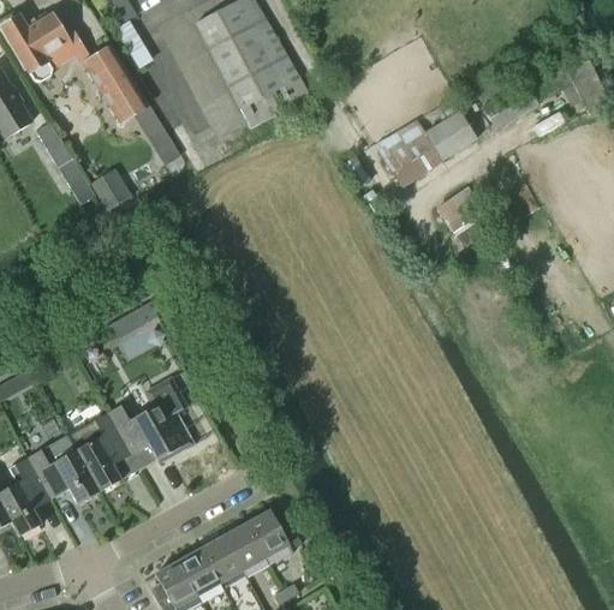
[(111,0),(114,6),(124,21),(136,13),(127,0),(111,0)]
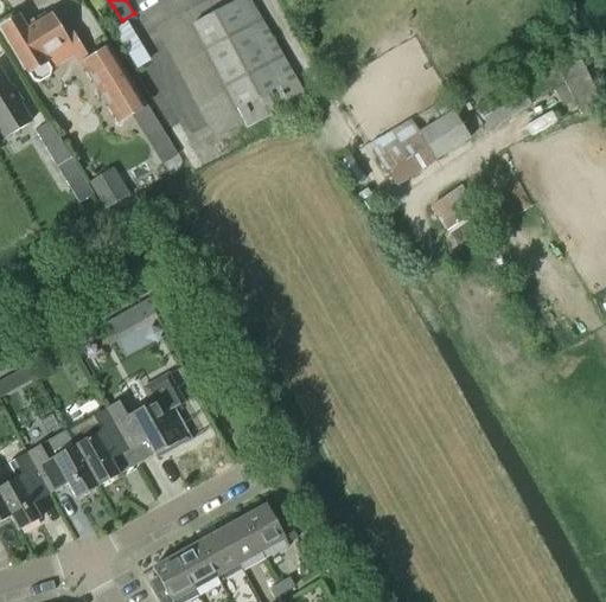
[(289,103),(303,96),(305,95),(303,90),(250,0),(230,0),(192,20),(247,123),(288,101),(289,103)]
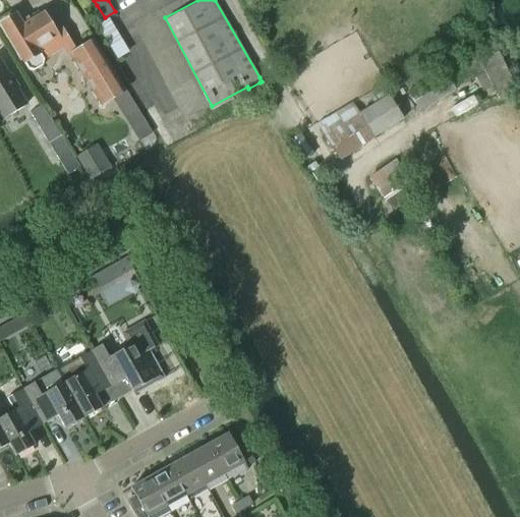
[(61,23),(54,27),(43,9),(22,22),(16,11),(1,20),(27,66),(34,67),(43,62),(44,56),(40,50),(60,38),(61,37),(70,51),(102,102),(124,88),(93,37),(75,47),(61,23)]
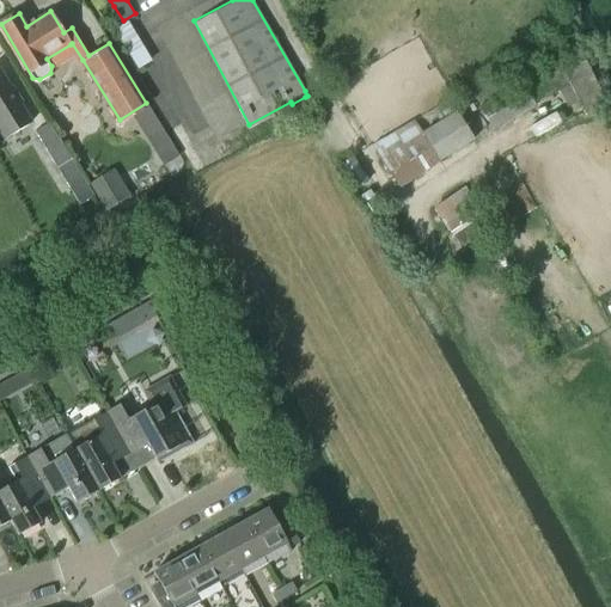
[(584,110),(605,99),(585,56),(567,66),(563,59),(556,60),(555,61),(555,60),(530,74),(543,96),(569,81),(584,110)]
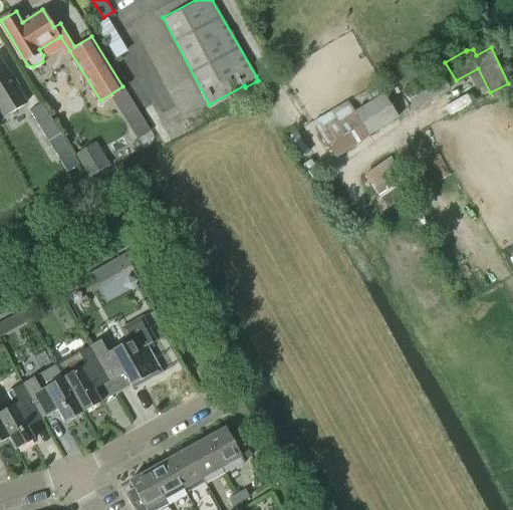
[(0,105),(4,113),(26,99),(0,57),(0,105)]
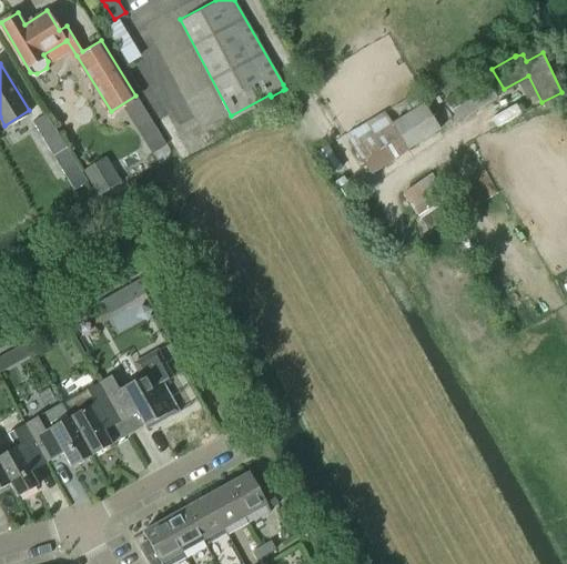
[(458,118),(495,93),(482,72),(445,97),(458,118)]
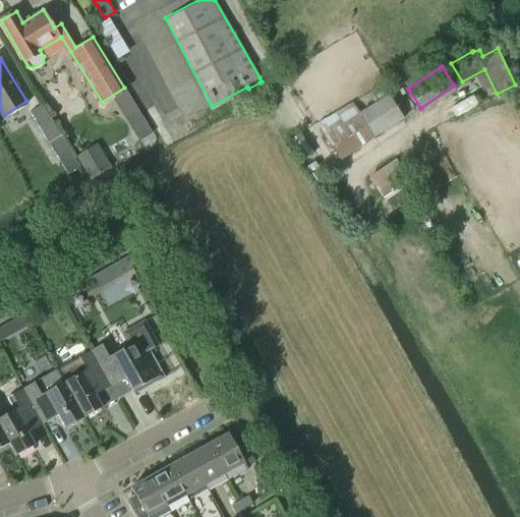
[(359,111),(325,132),(326,134),(340,157),(403,117),(389,95),(388,93),(359,111)]
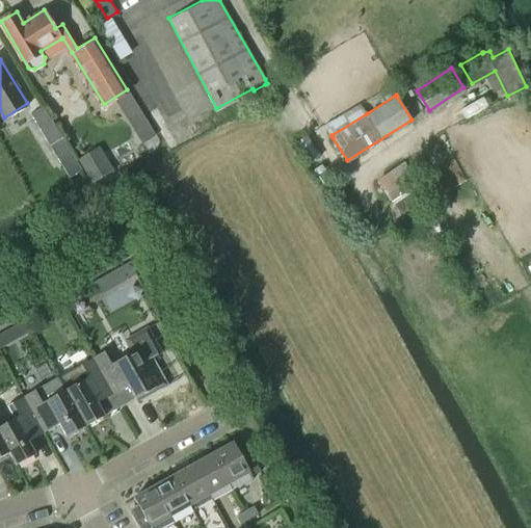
[(43,103),(31,111),(50,142),(70,175),(82,167),(76,157),(62,135),(43,103)]
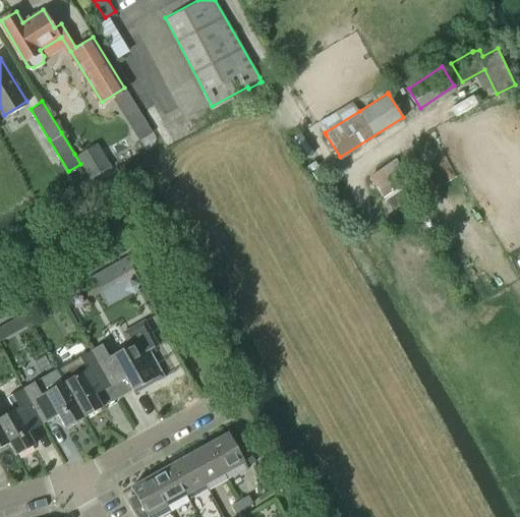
[(91,145),(74,154),(80,164),(88,174),(88,175),(89,177),(105,168),(91,145)]
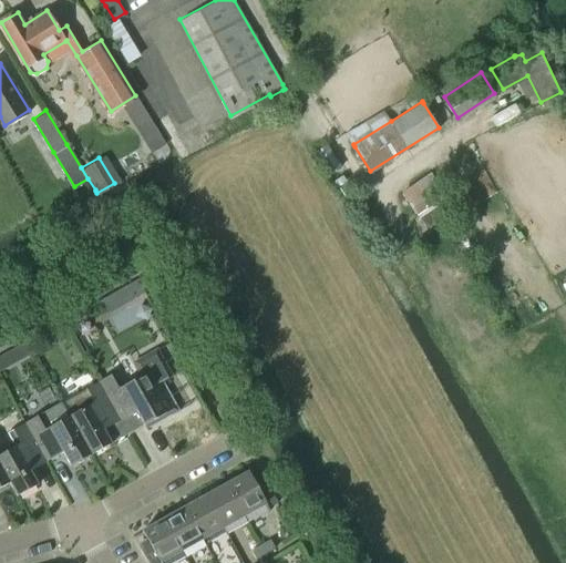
[(449,194),(431,169),(401,188),(419,215),(449,194)]
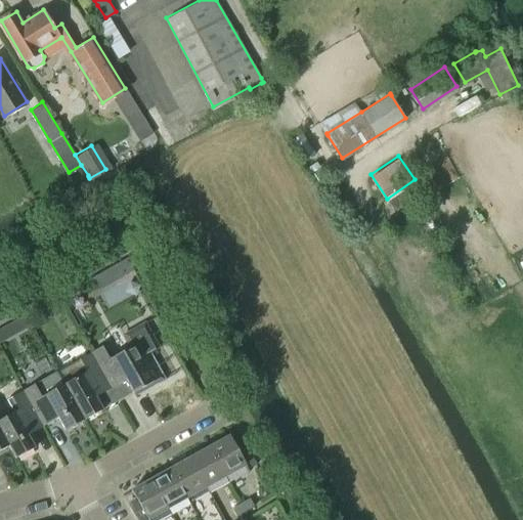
[(128,256),(113,264),(113,265),(118,274),(132,266),(133,266),(128,256)]
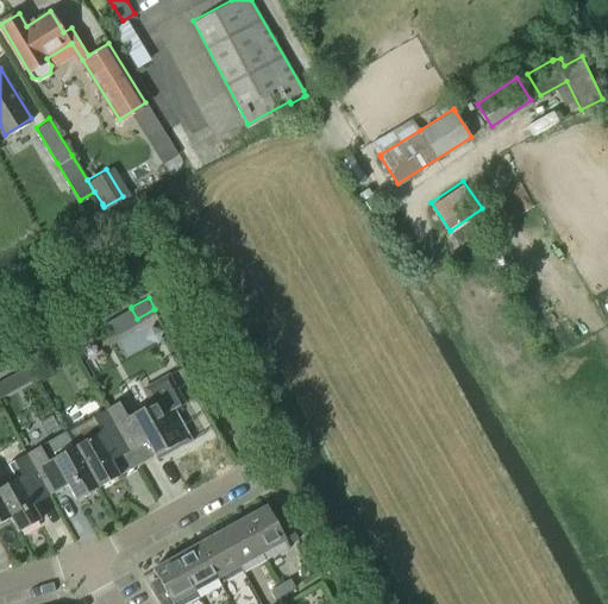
[(194,439),(176,408),(186,402),(170,373),(145,388),(154,402),(135,413),(126,398),(107,408),(130,450),(148,440),(158,459),(194,439)]
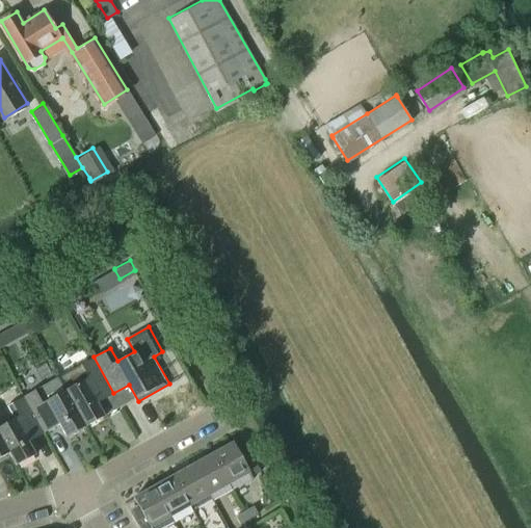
[(59,376),(86,425),(106,415),(99,401),(113,393),(94,357),(59,376)]
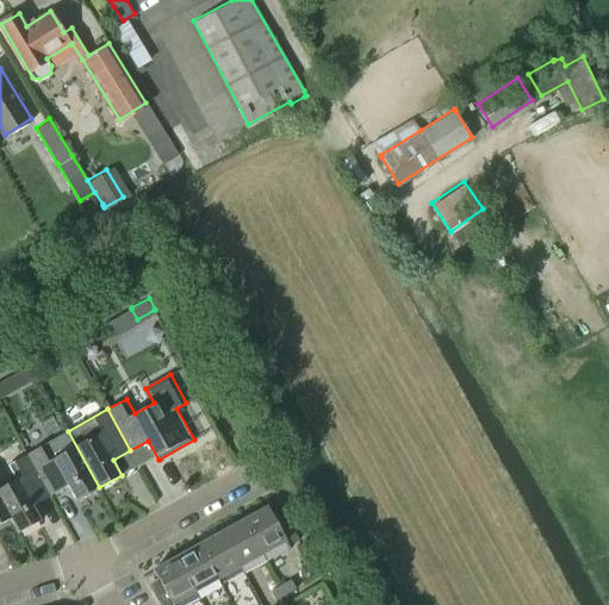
[(68,431),(47,442),(29,453),(51,494),(69,485),(78,499),(99,487),(68,431)]
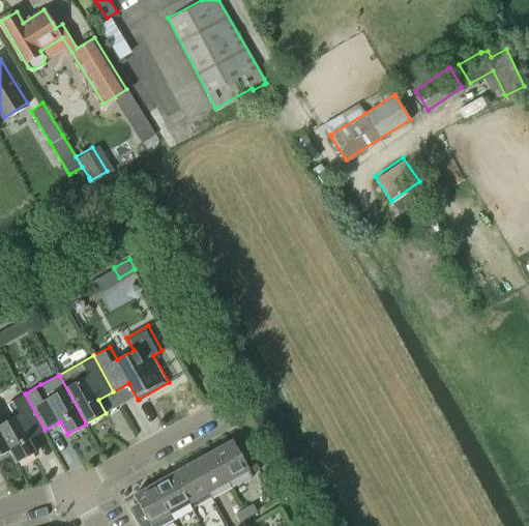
[(45,430),(25,393),(7,403),(15,416),(0,424),(0,432),(9,449),(17,462),(36,451),(29,438),(45,430)]
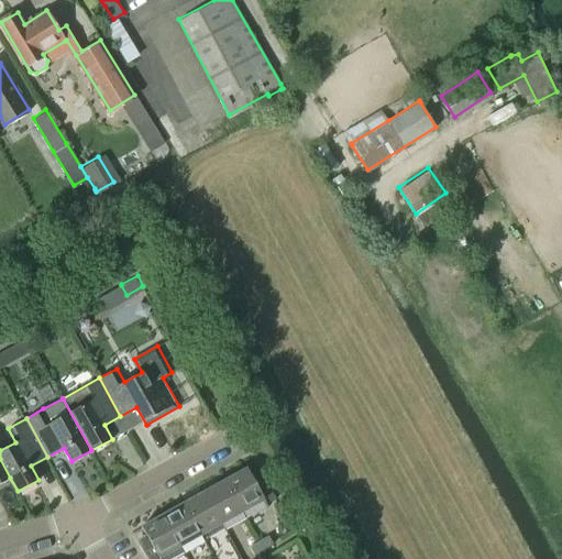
[(0,483),(10,478),(0,459),(0,483)]
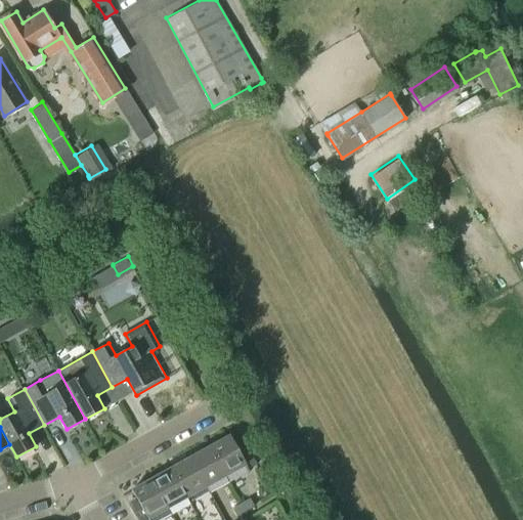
[(229,433),(210,443),(228,478),(247,467),(249,469),(250,469),(248,466),(257,462),(248,444),(238,449),(229,433)]
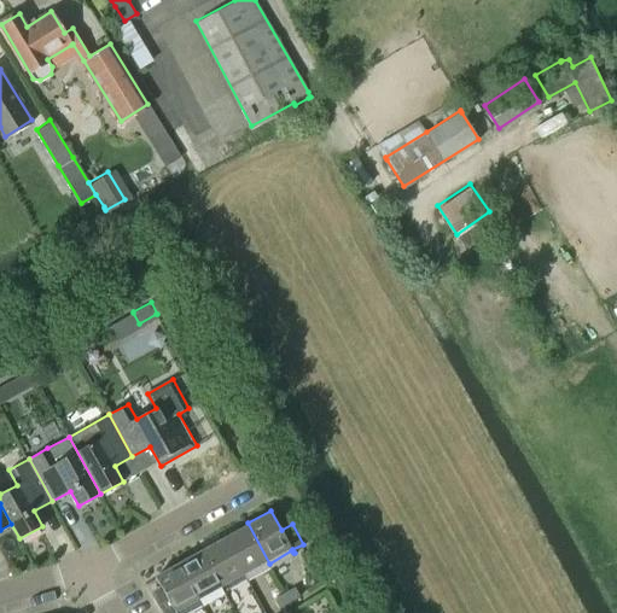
[(248,523),(225,536),(246,576),(269,564),(248,523)]
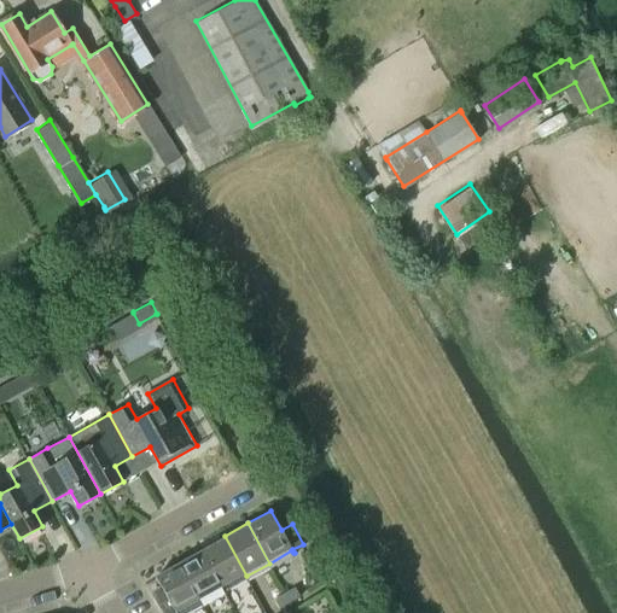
[(225,536),(202,548),(223,589),(246,576),(225,536)]
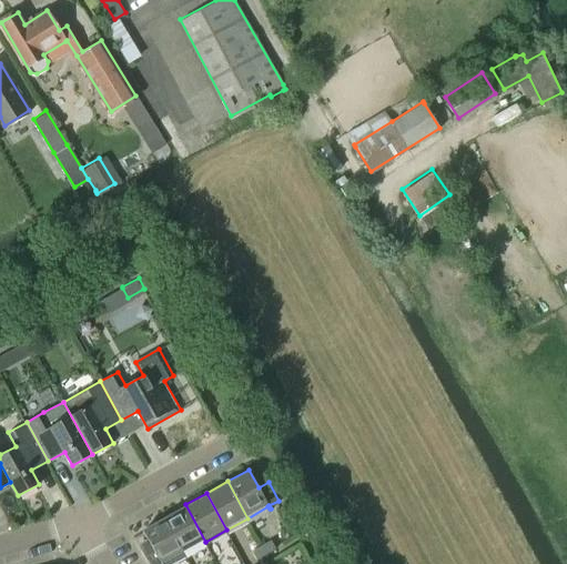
[(185,504),(164,516),(185,553),(205,542),(185,504)]
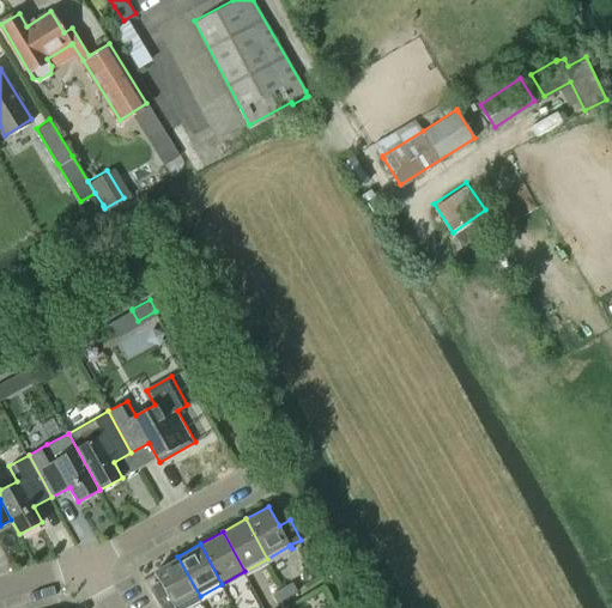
[(157,579),(149,584),(152,590),(162,607),(177,607),(194,599),(200,596),(177,557),(155,570),(159,578),(157,579)]
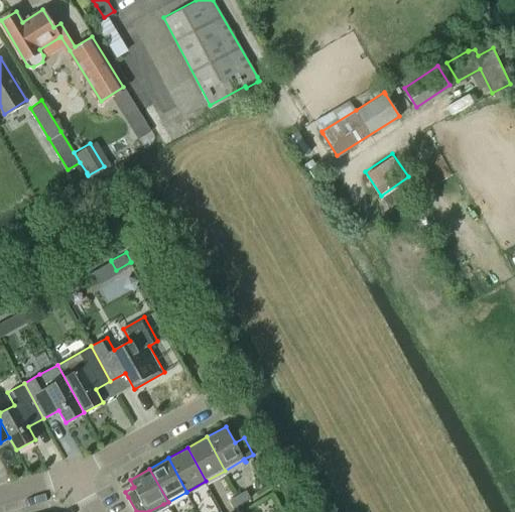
[(248,491),(239,496),(243,503),(252,498),(248,491)]
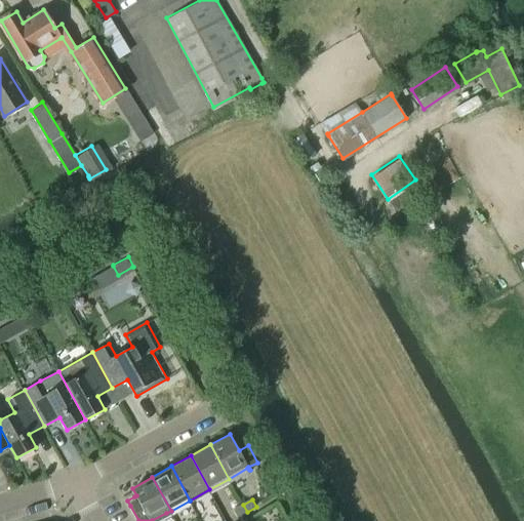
[(238,516),(247,512),(243,505),(234,509),(238,516)]
